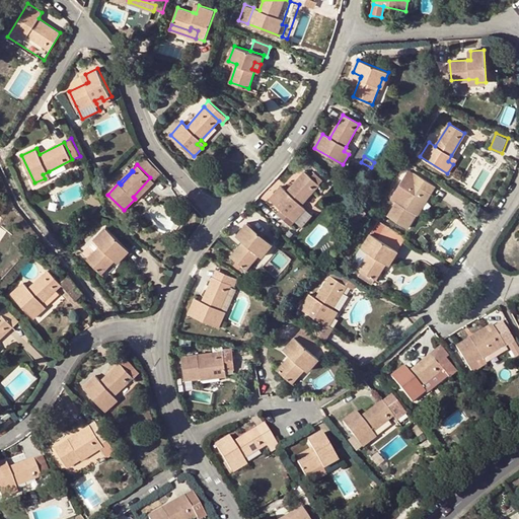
[(301,204),(322,181),(314,174),(310,177),(305,172),(287,192),(282,187),(271,199),(295,221),(302,213),(298,209),(301,204)]
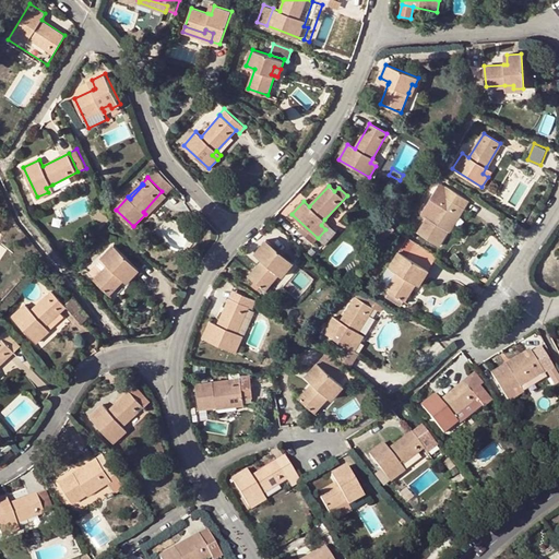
[(461,214),(468,201),(447,187),(437,201),(439,202),(429,218),(427,217),(418,233),(439,246),(449,230),(445,228),(455,211),(461,214)]
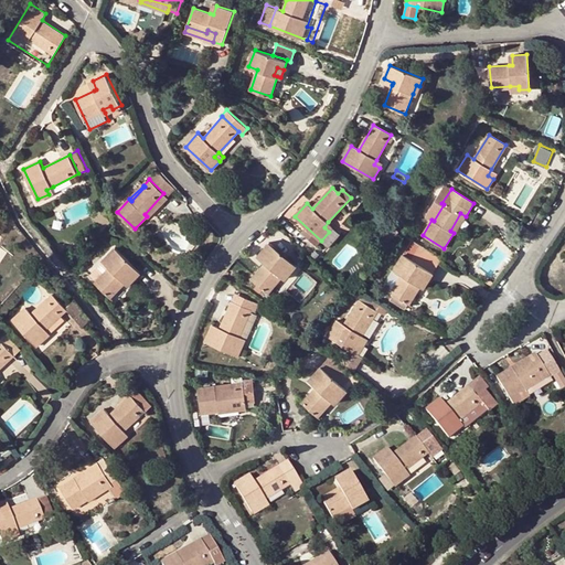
[(168,198),(163,193),(145,214),(147,216),(149,217),(168,198)]
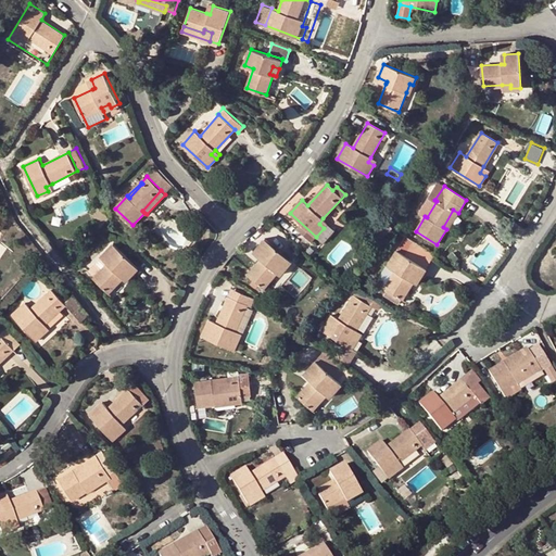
[(421,214),(425,216),(427,217),(437,201),(434,200),(431,198),(421,214)]
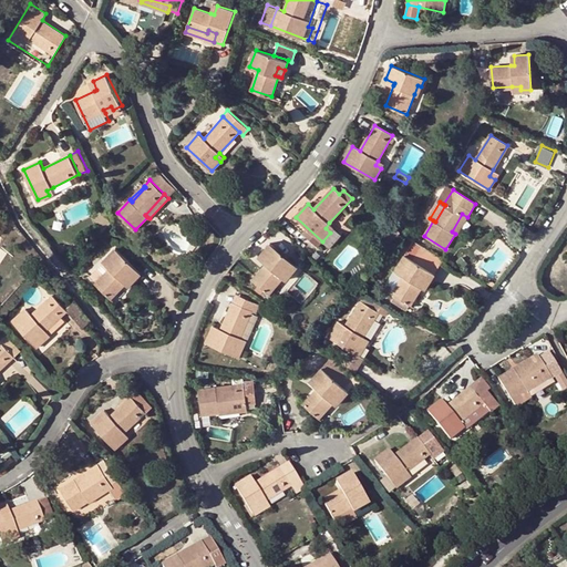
[(106,213),(95,218),(101,233),(111,223),(106,213)]
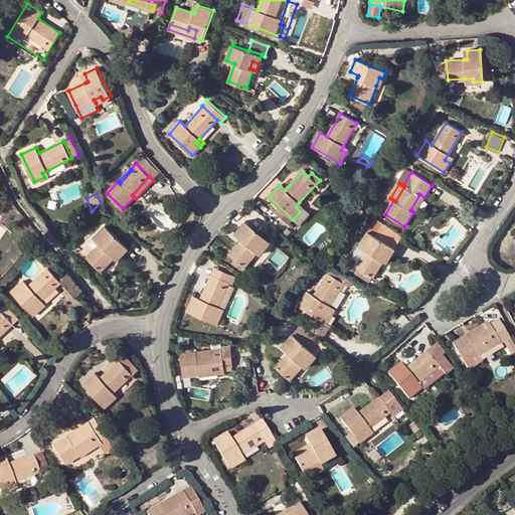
[(414,213),(424,197),(419,194),(410,210),(413,212),(414,213)]
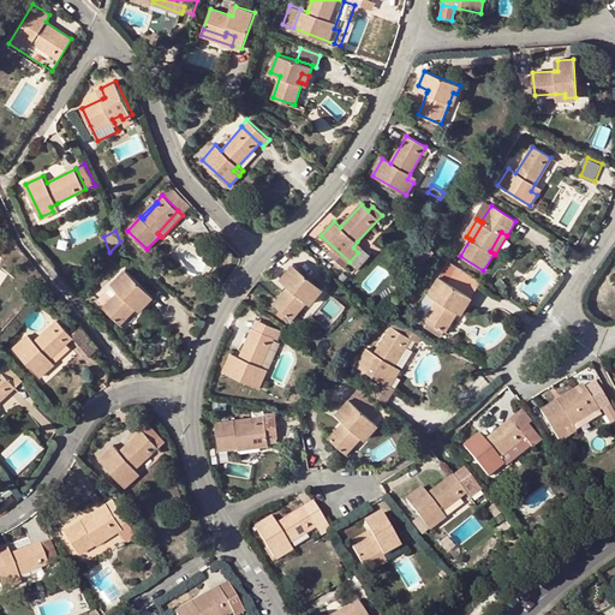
[(363,246),(357,242),(353,248),(358,252),(363,246)]
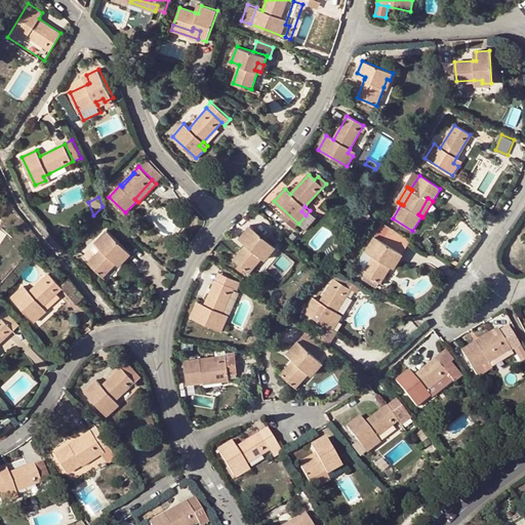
[(402,253),(410,241),(382,224),(374,236),(402,253)]
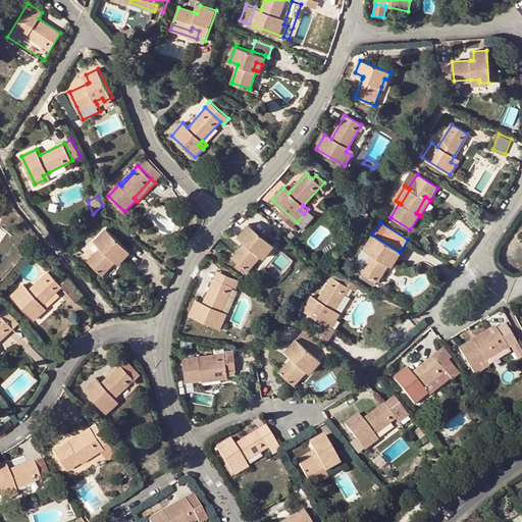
[(268,252),(273,245),(249,224),(240,235),(247,241),(245,243),(232,258),(249,271),(261,256),(266,250),(268,252)]
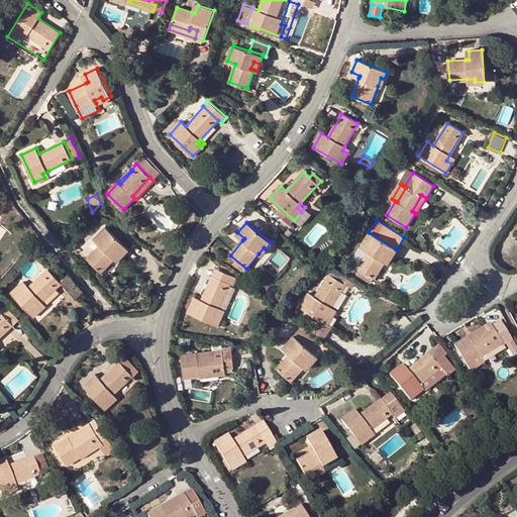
[(101,271),(114,257),(112,255),(117,249),(122,254),(129,248),(106,226),(95,238),(95,239),(101,244),(89,257),(88,257),(101,271)]
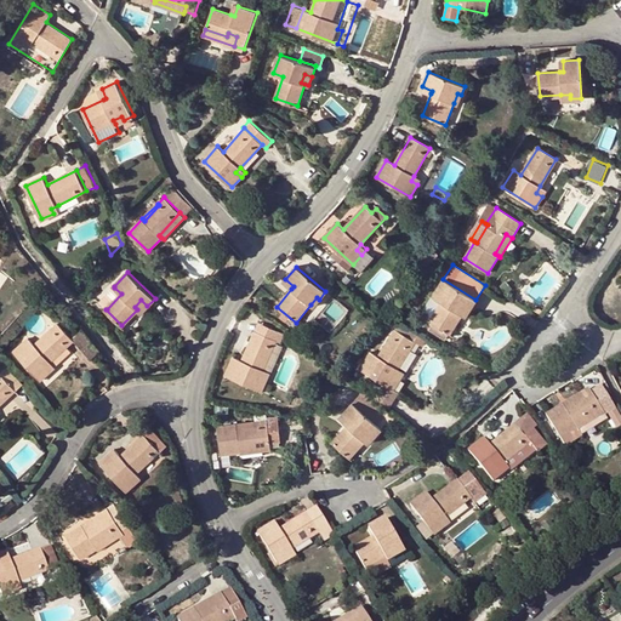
[(283,283),(291,289),(294,286),(285,279),(283,283)]
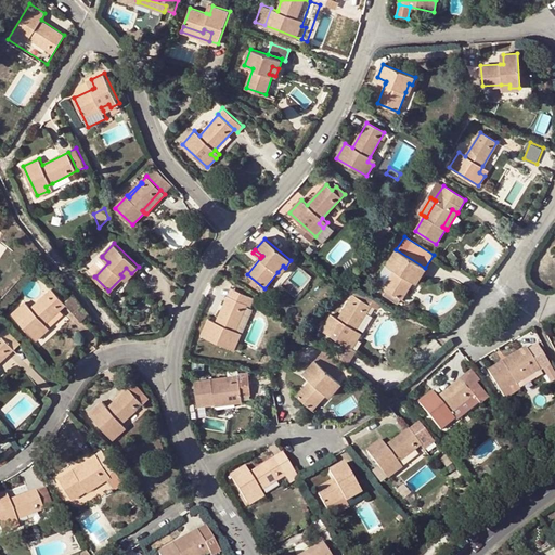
[(425,268),(396,249),(386,266),(395,270),(384,287),(385,288),(401,298),(402,298),(413,282),(409,279),(414,271),(421,275),(425,268)]
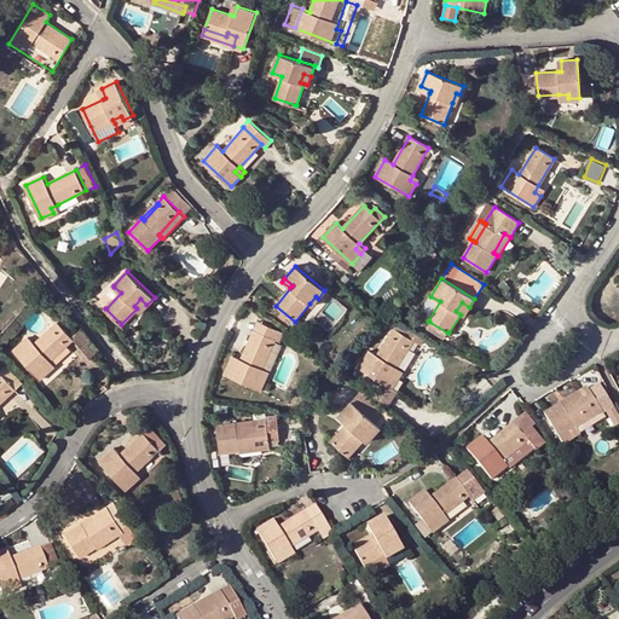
[(121,293),(114,287),(99,301),(106,308),(121,293)]
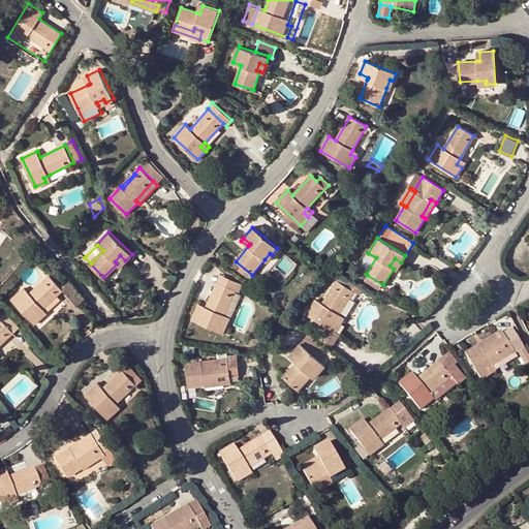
[(376,257),(368,253),(367,252),(360,265),(359,267),(359,270),(361,272),(366,274),(376,257)]
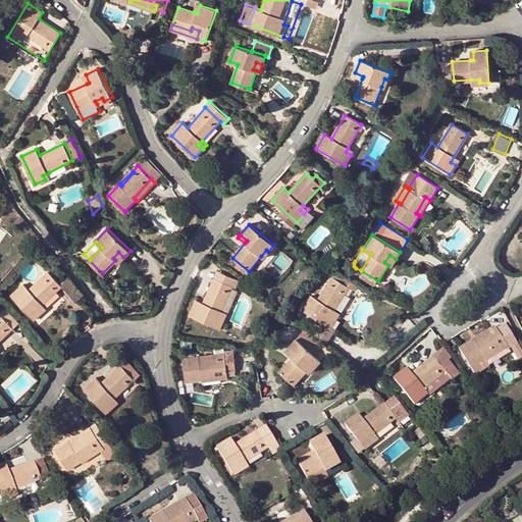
[(118,263),(123,257),(118,252),(113,258),(115,260),(118,263)]
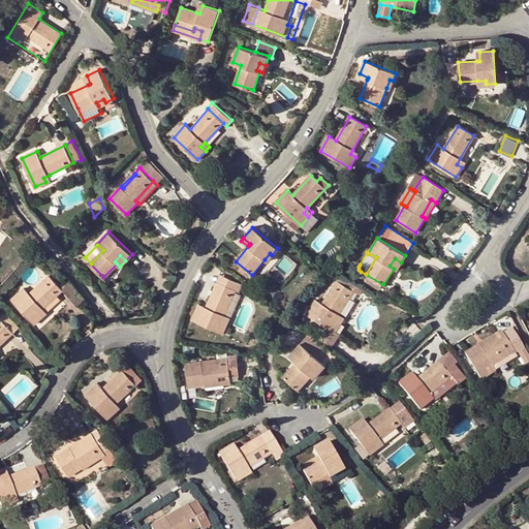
[(397,270),(401,262),(395,258),(390,266),(394,269),(397,270)]
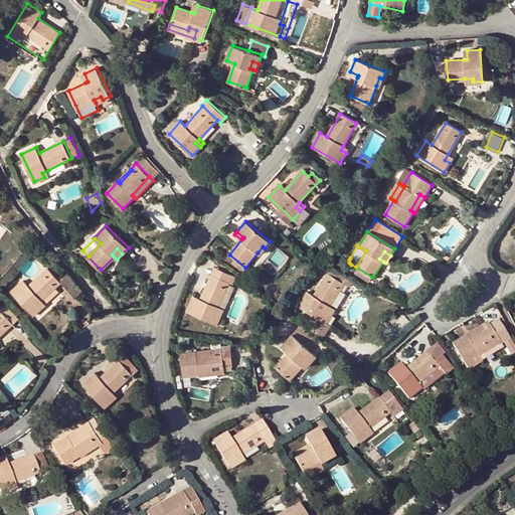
[(372,277),(357,268),(354,274),(368,282),(372,277)]
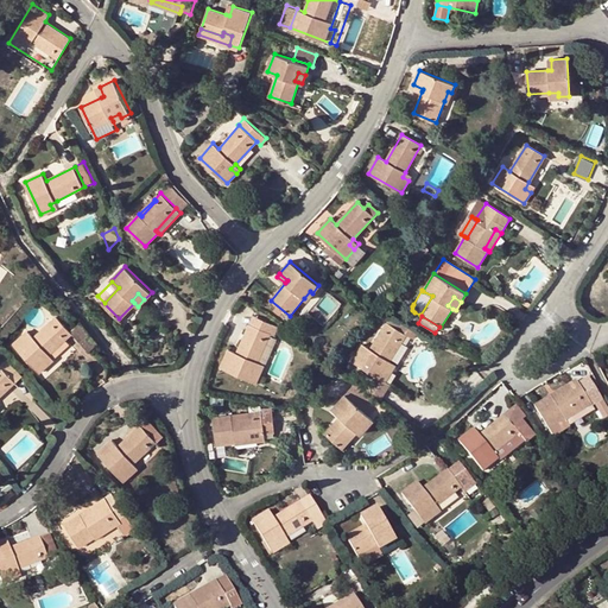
[(42,373),(50,363),(45,359),(51,354),(74,333),(73,331),(58,317),(36,339),(30,331),(16,346),(42,373)]
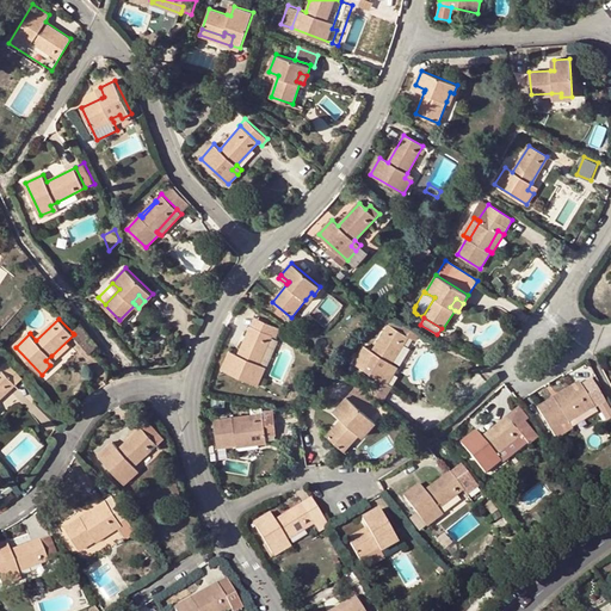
[(254,319),(251,326),(265,333),(269,325),(254,319)]
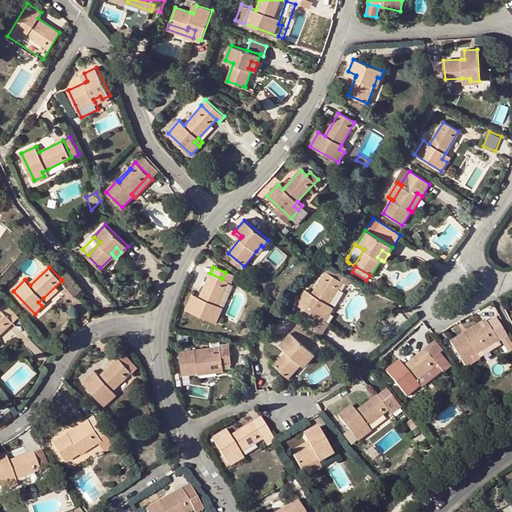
[(297,305),(317,317),(324,321),(332,308),(328,305),(342,282),(341,281),(344,276),(329,267),(312,294),(305,290),(297,305)]
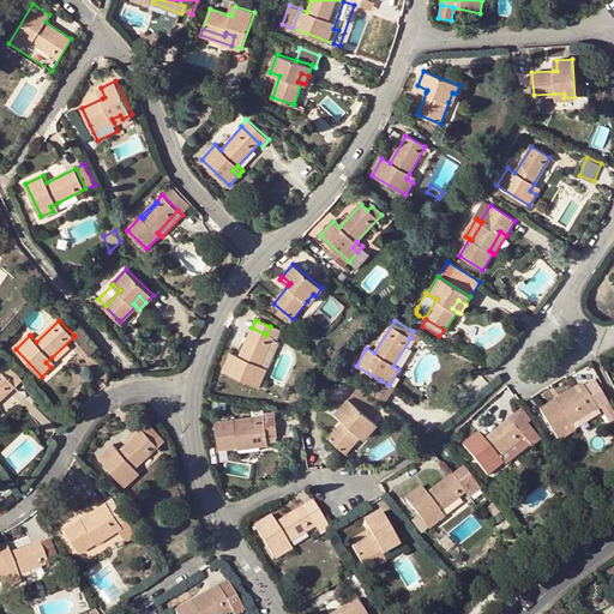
[(272,337),(266,335),(252,327),(240,357),(232,354),(223,372),(258,387),(264,374),(258,372),(260,366),(272,337)]
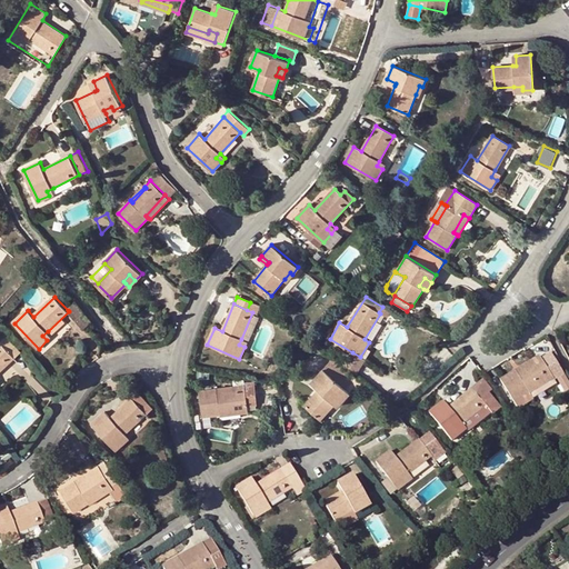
[(52,336),(48,331),(42,336),(47,340),(52,336)]
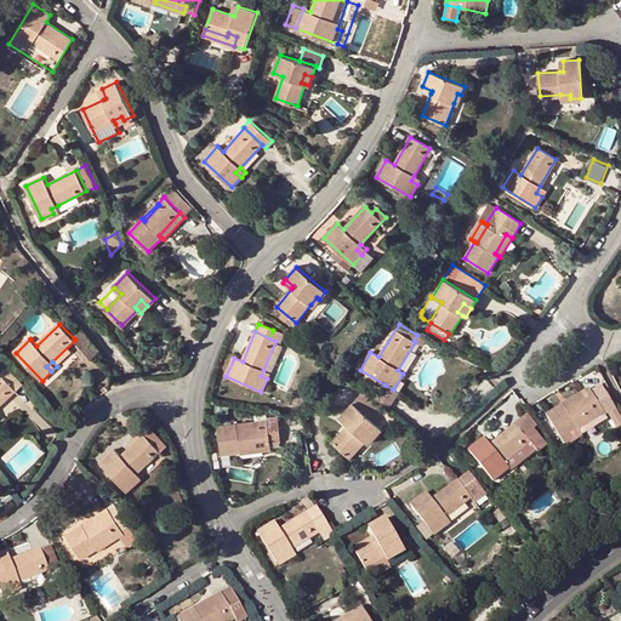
[(7,368),(1,372),(17,389),(23,383),(7,368)]
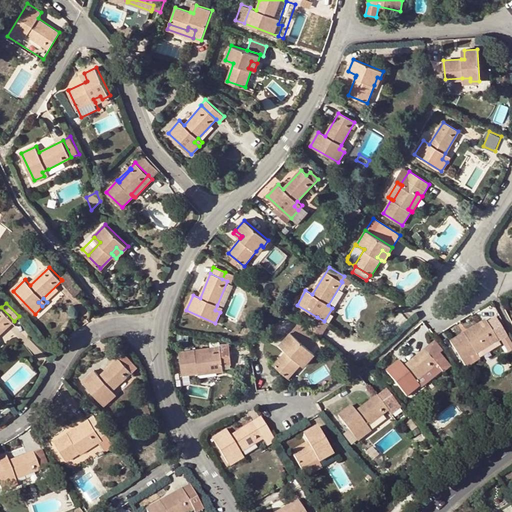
[(0,334),(14,321),(1,307),(0,306),(0,334)]
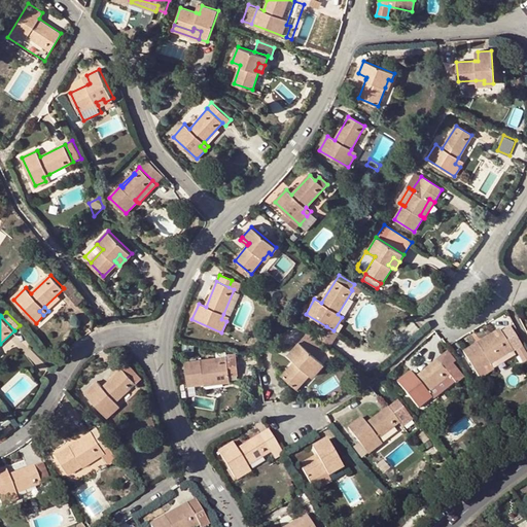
[(338,334),(334,330),(326,326),(319,338),(330,346),(338,334)]
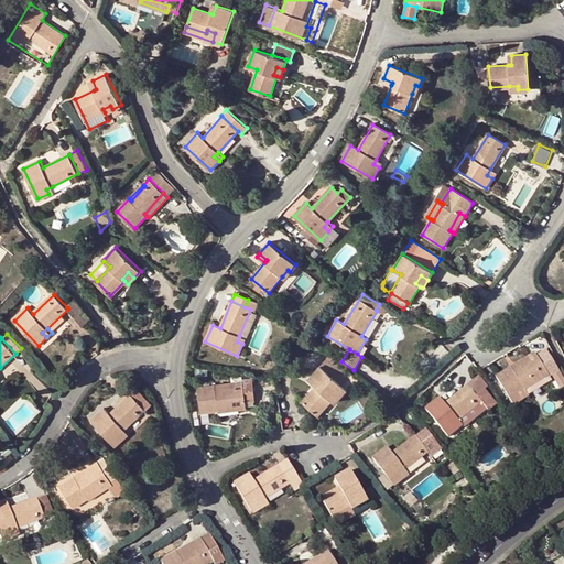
[(560,370),(548,351),(541,356),(552,375),(560,370)]
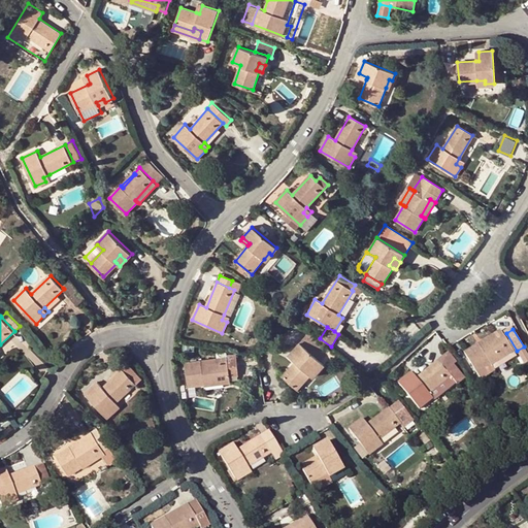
[(500,331),(495,335),(496,337),(481,347),(479,344),(464,353),(476,372),(490,364),(489,361),(512,348),(500,331)]
